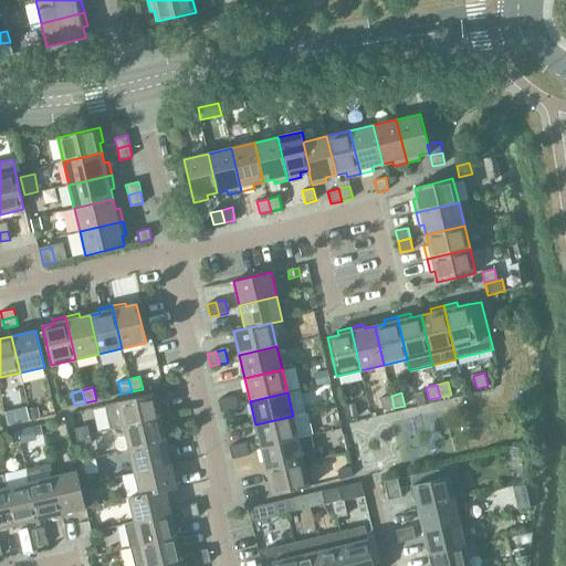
[(422,392),(415,395),(418,407),(426,405),(422,392)]
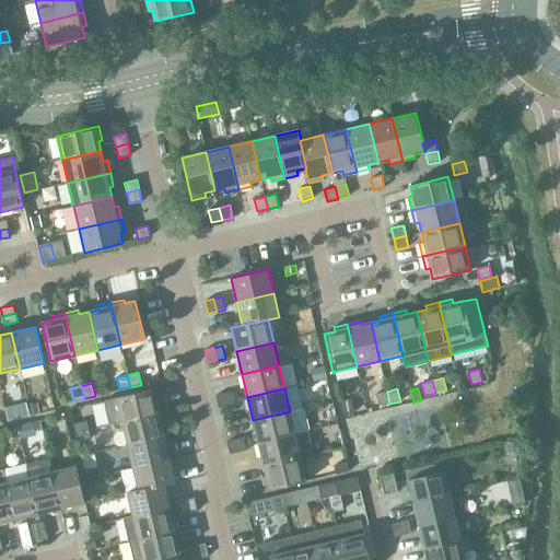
[(109,424),(123,421),(160,413),(153,389),(104,400),(109,424)]
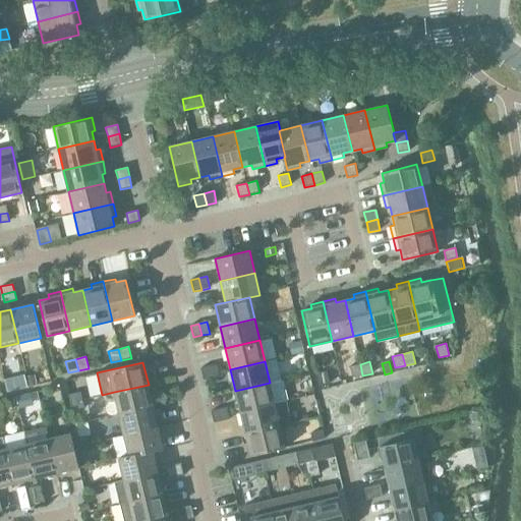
[(217,364),(209,366),(212,379),(219,377),(217,364)]
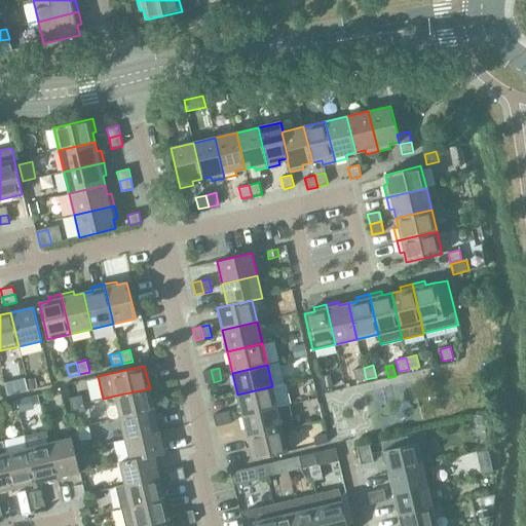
[(366,379),(364,368),(353,370),(355,381),(366,379)]
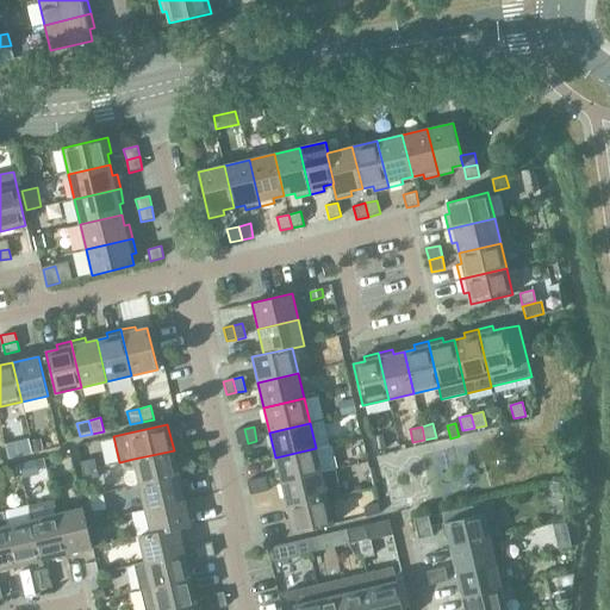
[(248,443),(244,429),(235,431),(238,444),(248,443)]
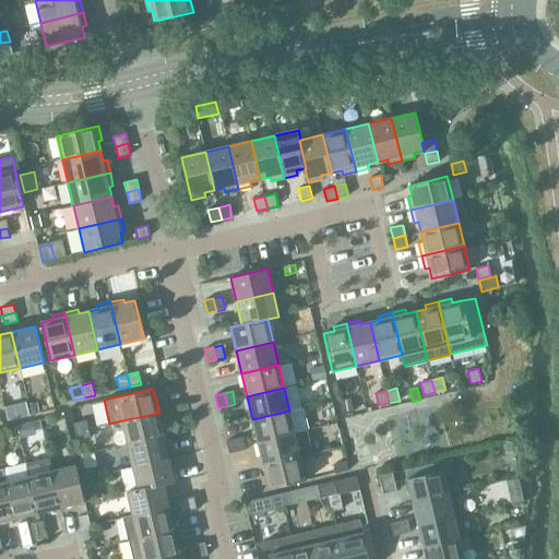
[(340,402),(343,414),(354,412),(351,399),(340,402)]
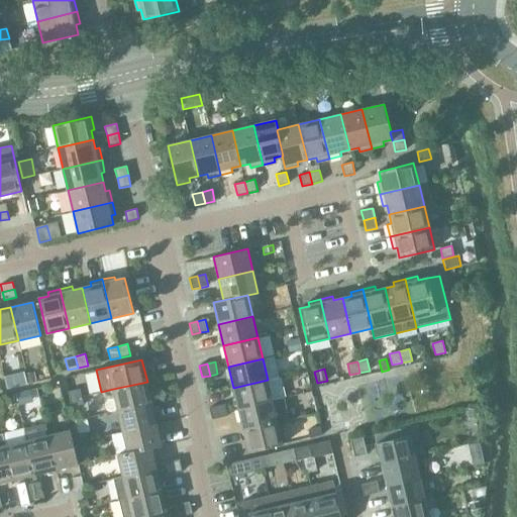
[(34,373),(25,375),(27,385),(36,383),(34,373)]
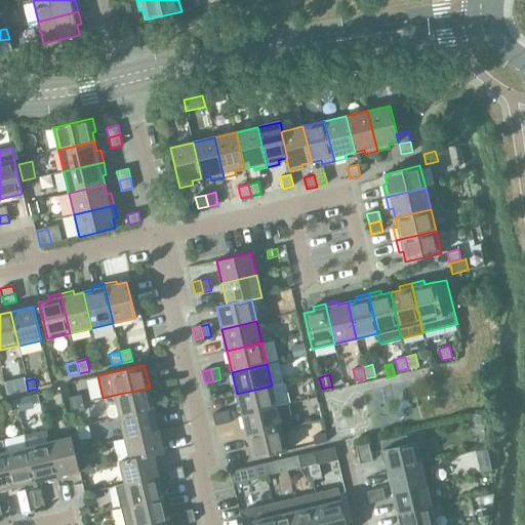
[(237,394),(242,415),(288,404),(283,382),(272,386),(237,394)]
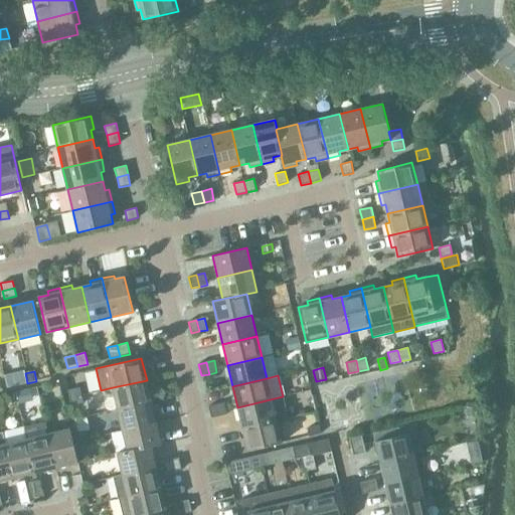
[(12,376),(5,378),(7,387),(15,386),(12,376)]
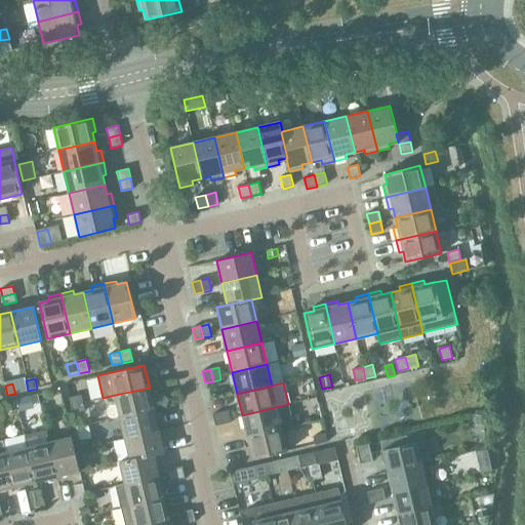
[(114,418),(120,416),(154,409),(150,388),(115,395),(117,405),(111,407),(108,409),(107,412),(108,415),(110,417),(114,418)]
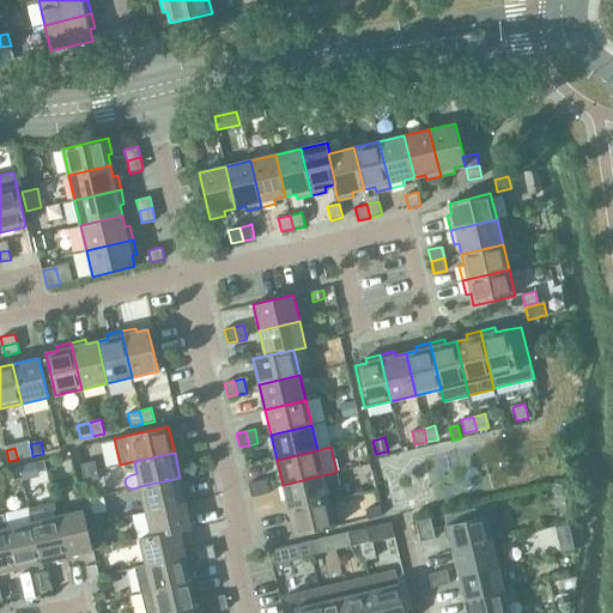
[(80,465),(83,474),(97,471),(95,461),(80,465)]
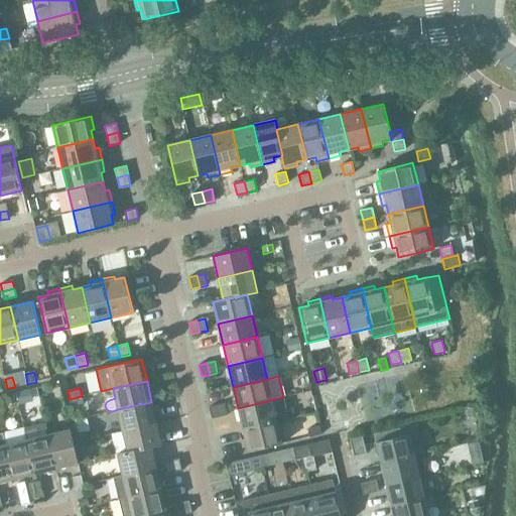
[(82,396),(70,399),(72,406),(84,404),(82,396)]
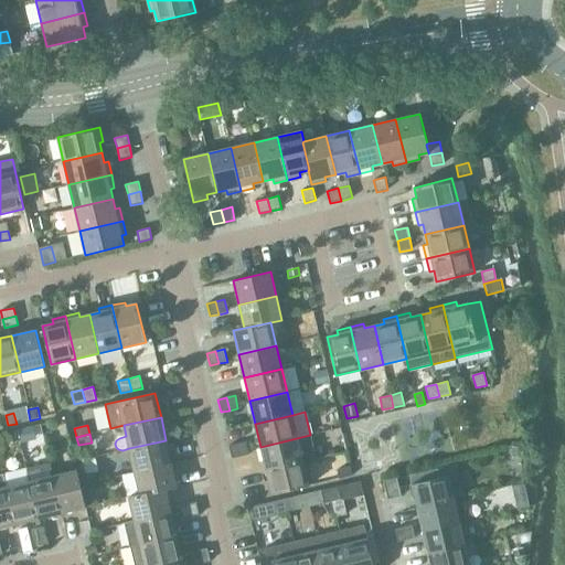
[(310,435),(260,447),(266,470),(304,461),(316,458),(310,435)]
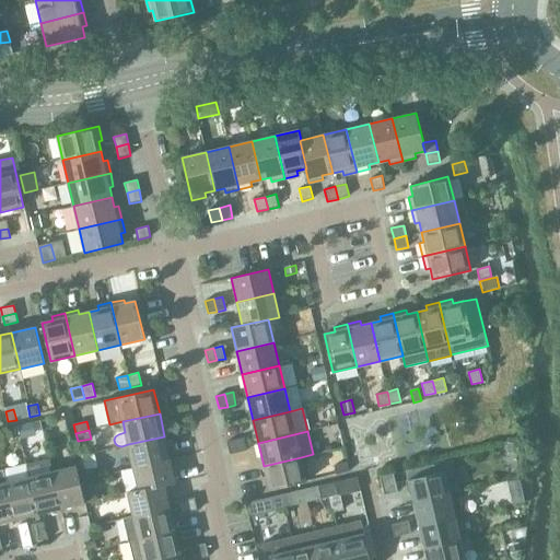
[(128,444),(133,468),(170,459),(164,436),(128,444)]
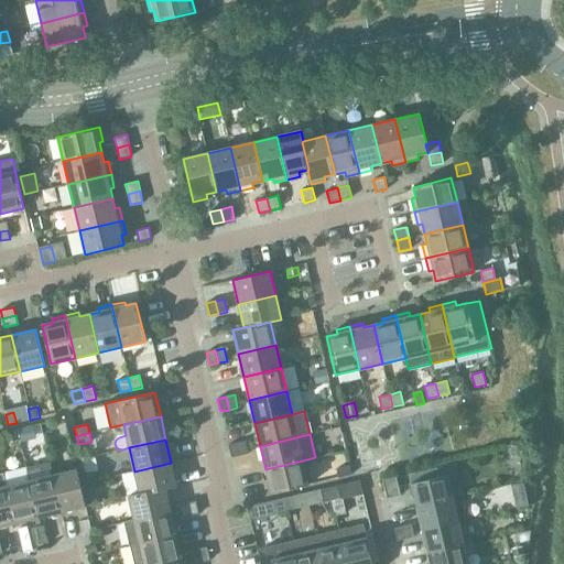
[(246,441),(237,443),(239,456),(248,454),(246,441)]
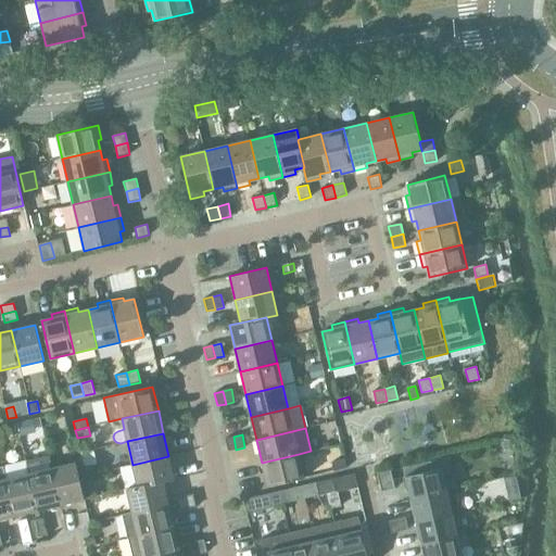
[(236,450),(234,437),(225,439),(228,451),(236,450)]
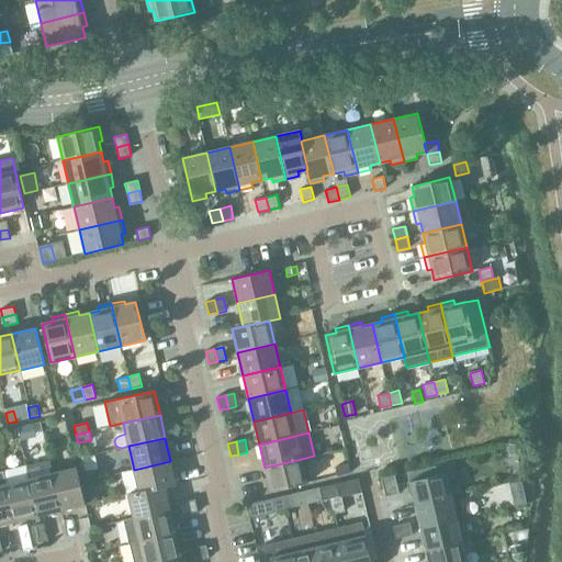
[(302,459),(265,468),(270,492),(307,483),(302,459)]
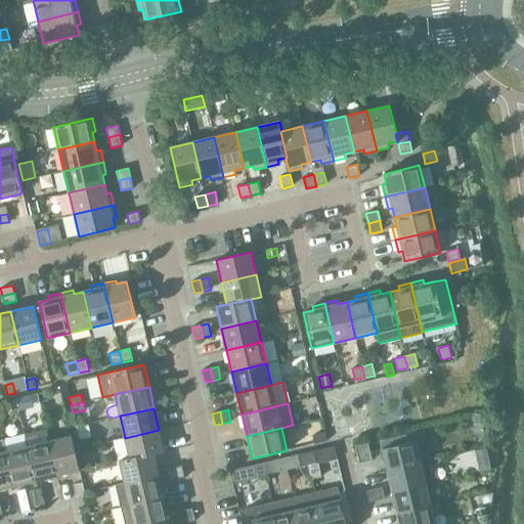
[(46,430),(25,435),(36,481),(57,476),(49,441),(46,430)]
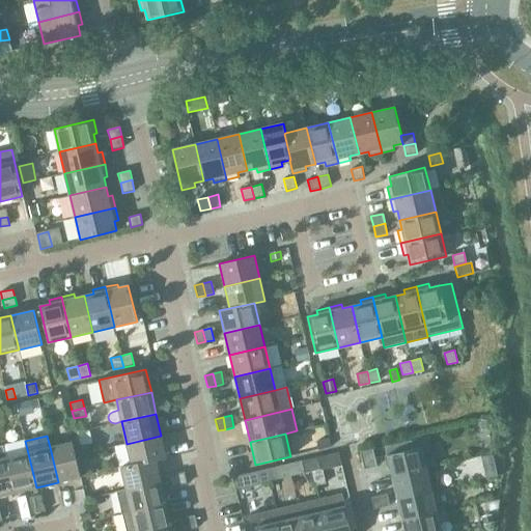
[(127,444),(131,464),(132,465),(156,459),(156,460),(167,458),(161,436),(127,444)]
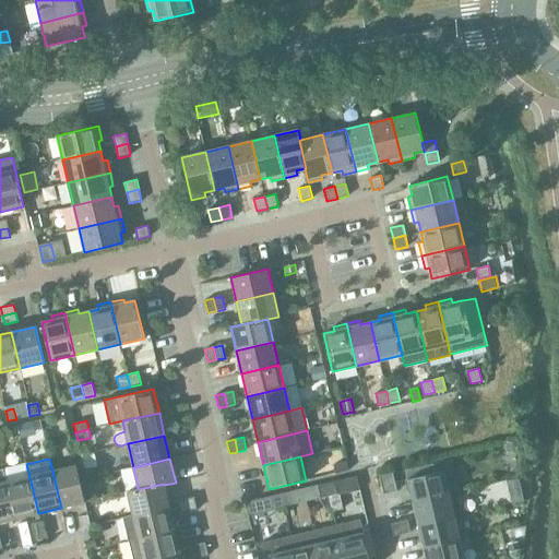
[(406,479),(413,503),(458,492),(450,460),(432,464),(435,473),(406,479)]
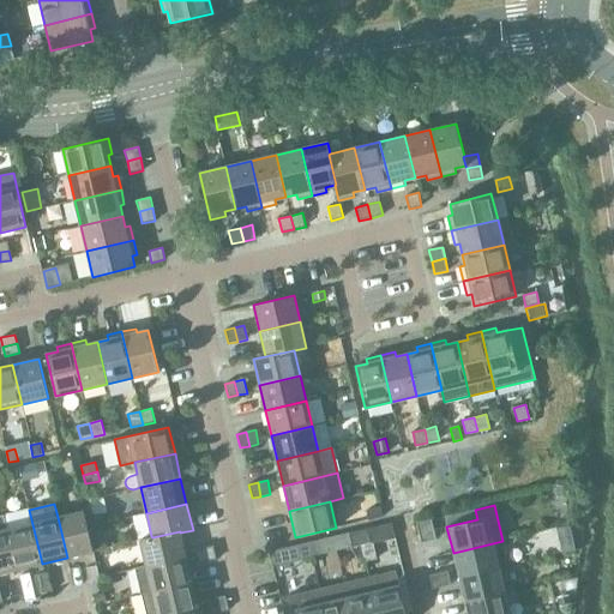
[(383,517),(380,507),(366,511),(368,521),(383,517)]
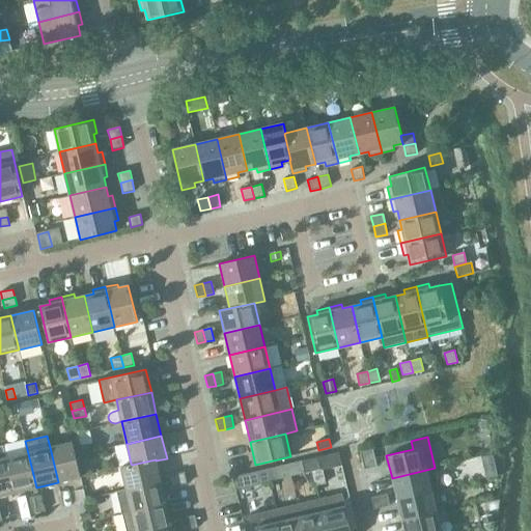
[(25,441),(3,446),(15,493),(36,487),(25,441)]
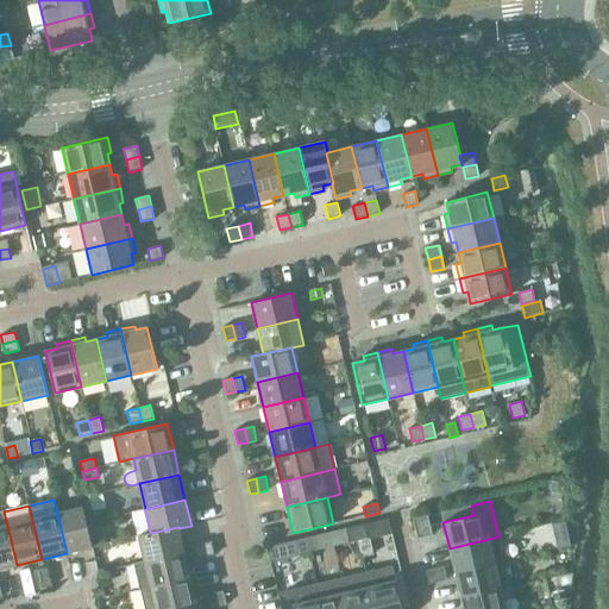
[(83,507),(57,513),(67,553),(93,547),(83,507)]
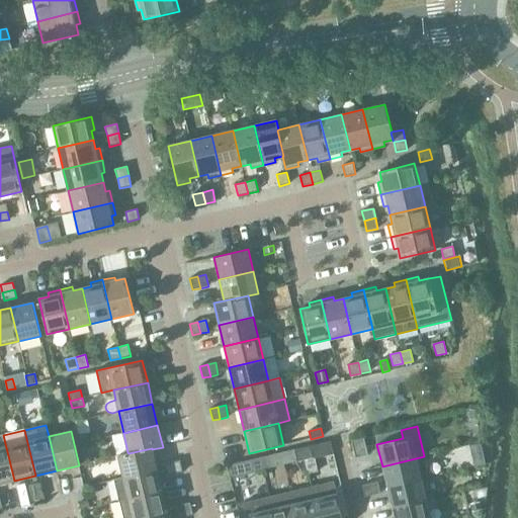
[(78,434),(80,442),(92,439),(90,431),(78,434)]
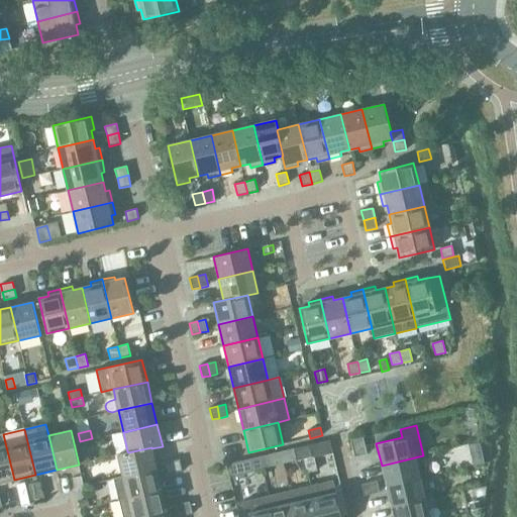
[(3,434),(0,434),(0,483),(14,480),(3,434)]
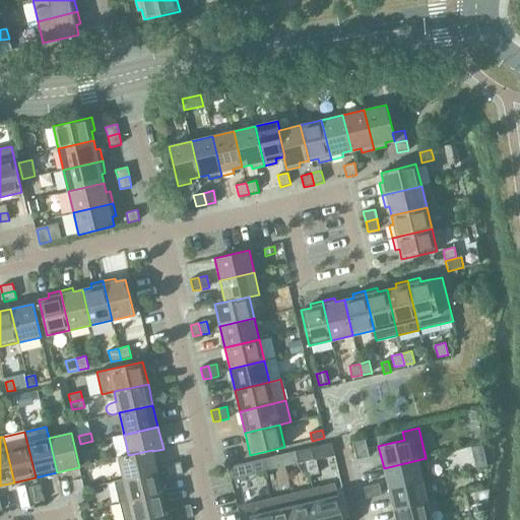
[(92,441),(80,444),(82,453),(94,450),(92,441)]
